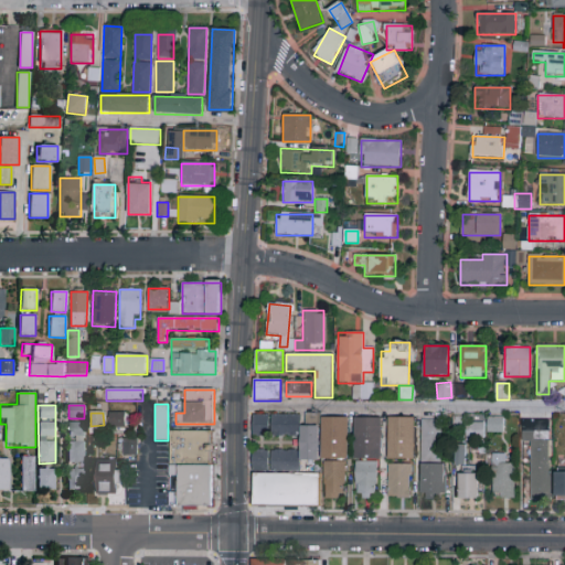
[(107,427),(107,413),(125,413),(125,427),(107,427)]
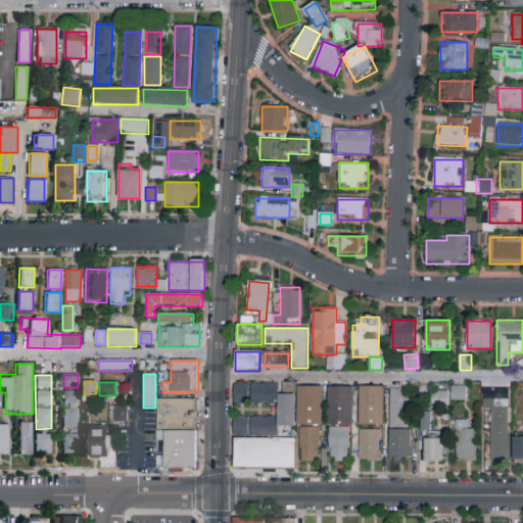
[(234,469),(235,417),(279,418),(279,403),(234,403),(234,384),(278,384),(278,394),(296,394),(295,469),(234,469)]
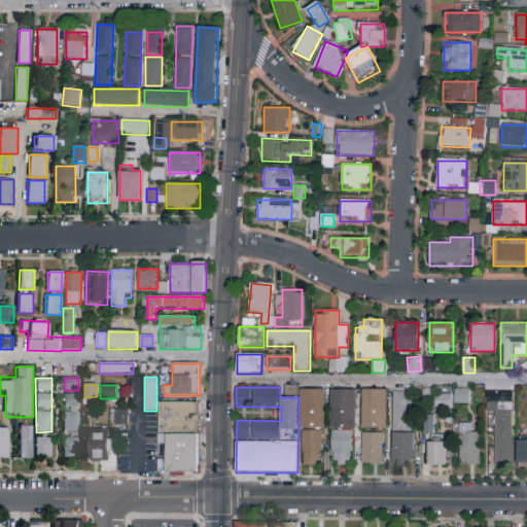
[(302,429),(302,390),(325,390),(325,429),(302,429)]
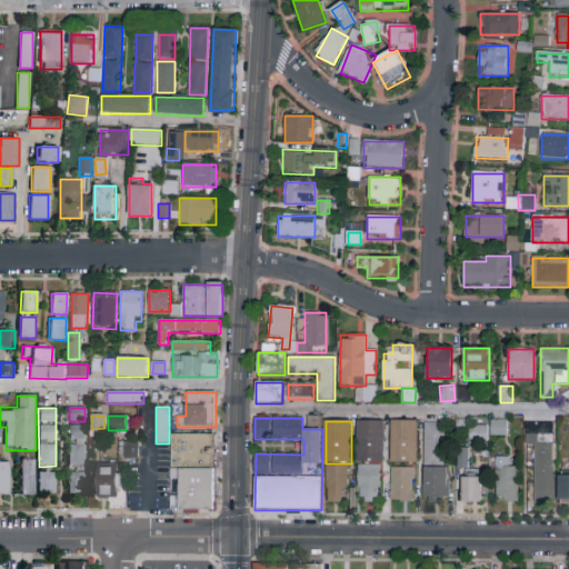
[(385,463),(357,463),(357,421),(385,421),(385,463)]
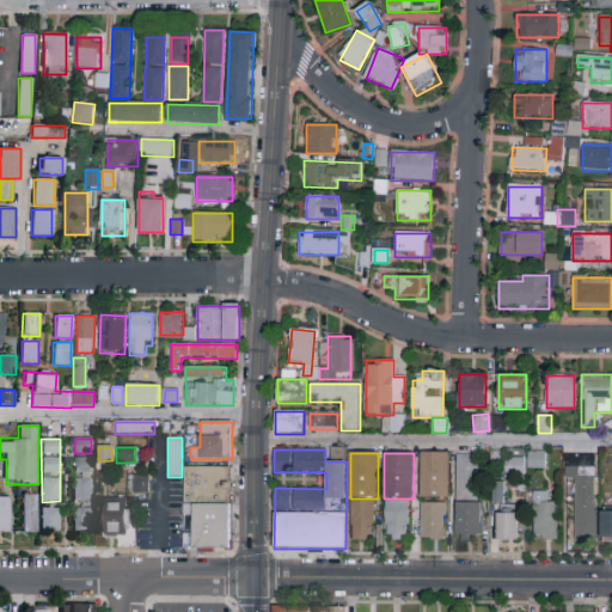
[(421,499),(421,453),(448,453),(448,499),(421,499)]
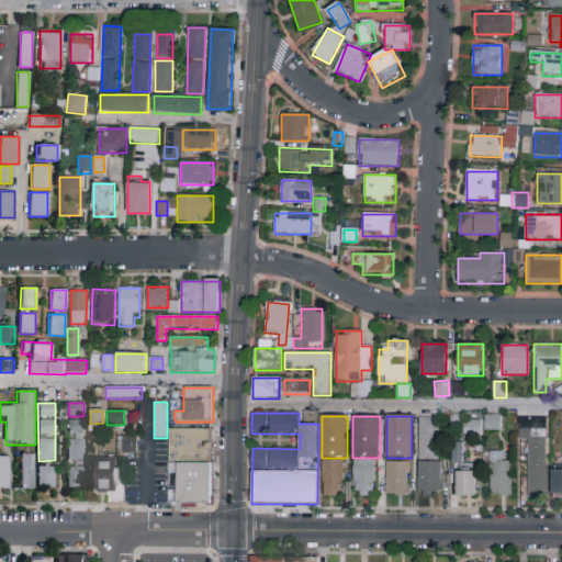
[(501,430),(485,430),(485,416),(501,416),(501,430)]
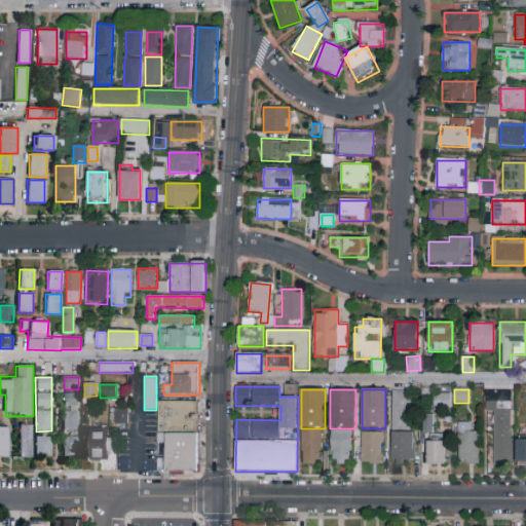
[(413,463),(391,463),(391,390),(413,390),(413,463)]
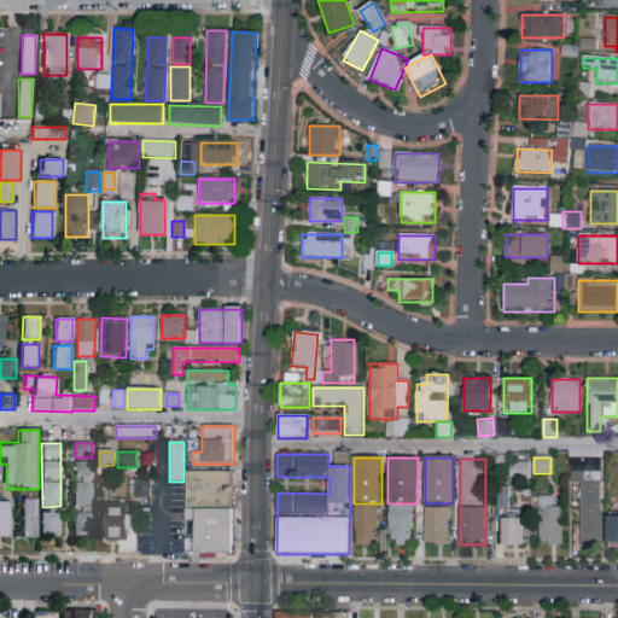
[(600,547),(581,547),(581,484),(570,484),(570,459),(600,459),(600,547)]
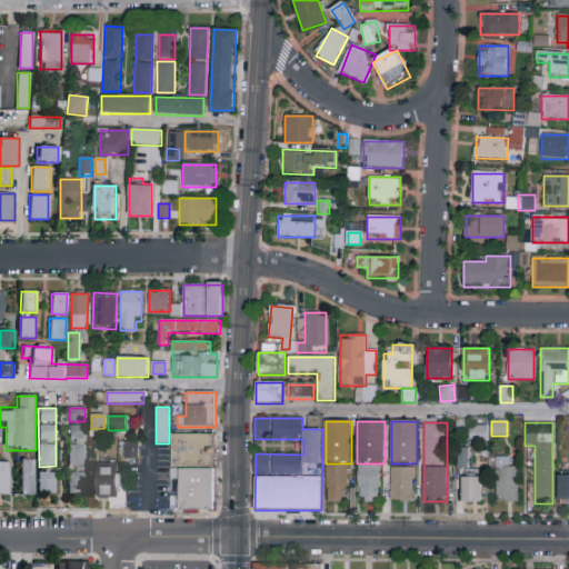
[(85,426),(85,467),(68,467),(69,426),(85,426)]
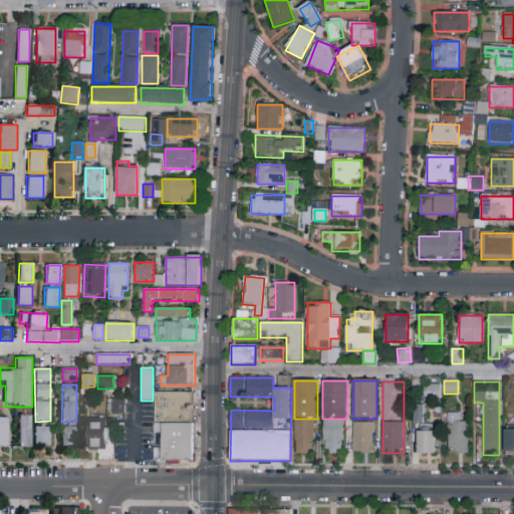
[(441,386),(441,401),(424,401),(424,386),(441,386)]
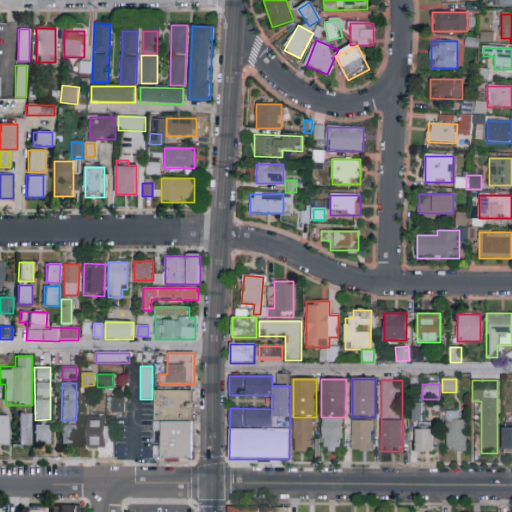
[(192,410),(155,410),(155,391),(192,391),(192,410)]
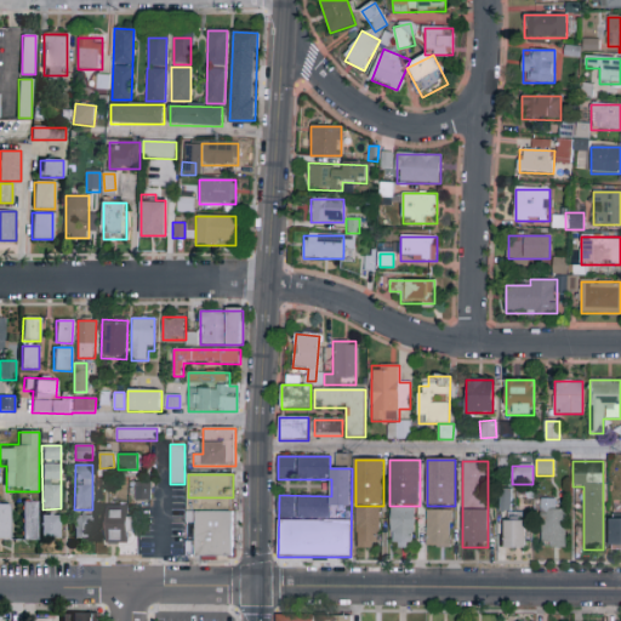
[(499,510),(511,510),(511,488),(499,488),(499,510)]
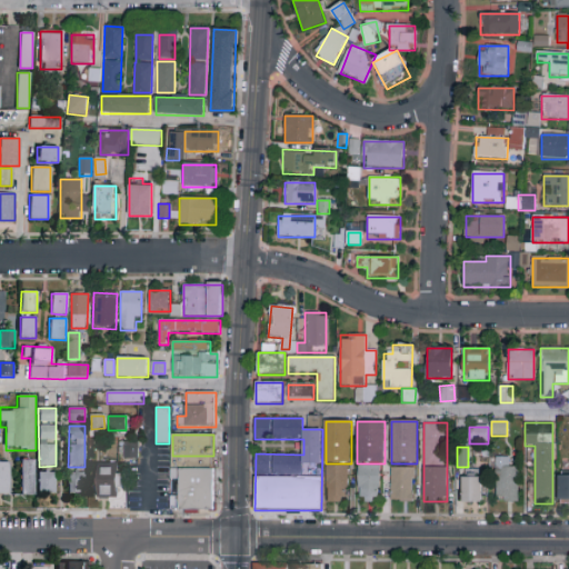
[(20,459),(35,459),(35,495),(20,495),(20,459)]
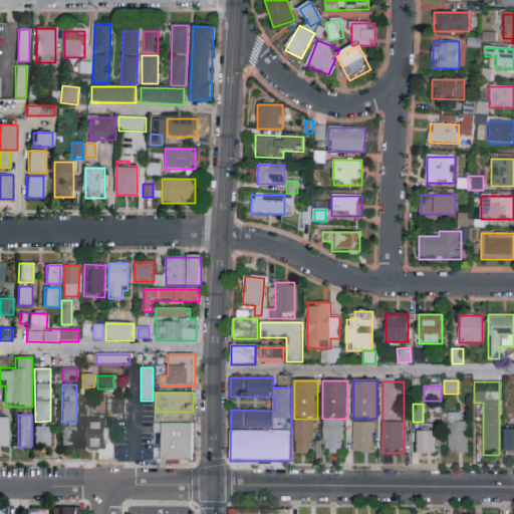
[(469,454),(448,454),(448,415),(469,415),(469,454)]
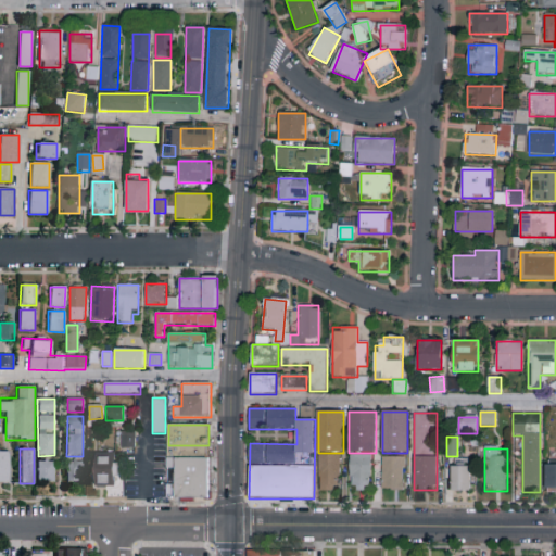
[(0,452),(10,452),(10,483),(0,483),(0,452)]
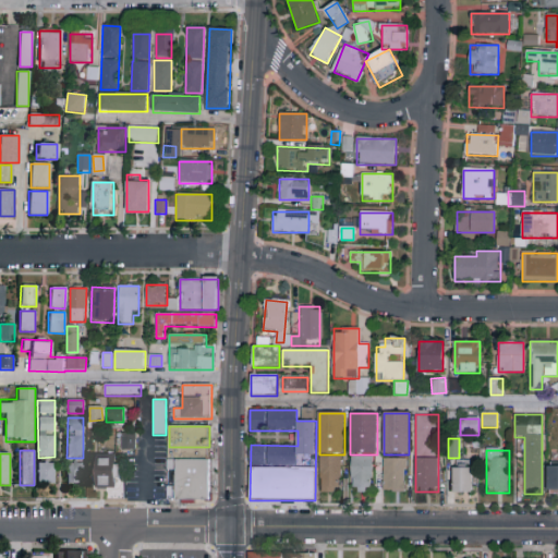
[(319,492),(319,456),(341,456),(341,492),(319,492)]
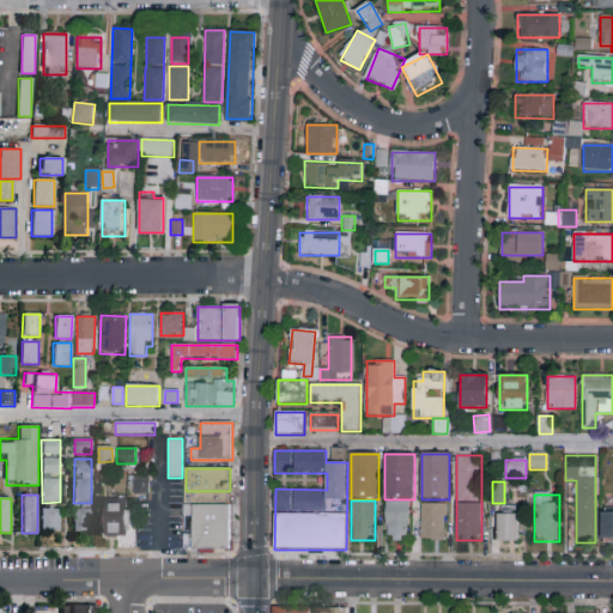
[(386,539),(386,502),(408,502),(408,539),(386,539)]
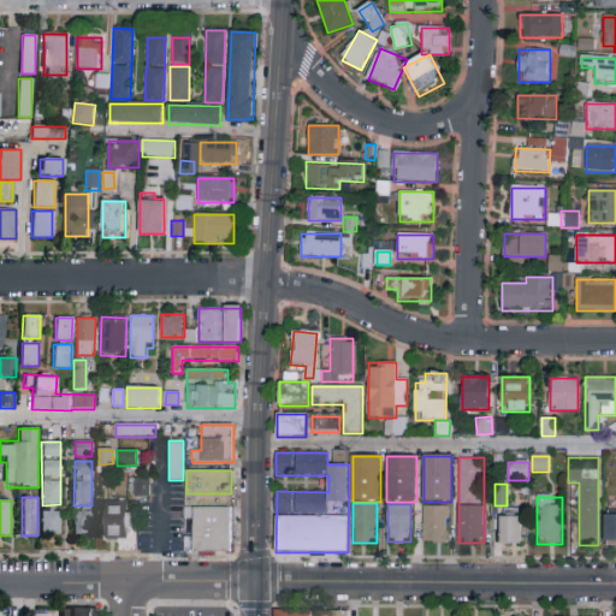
[(131,542),(105,542),(105,507),(131,507),(131,542)]
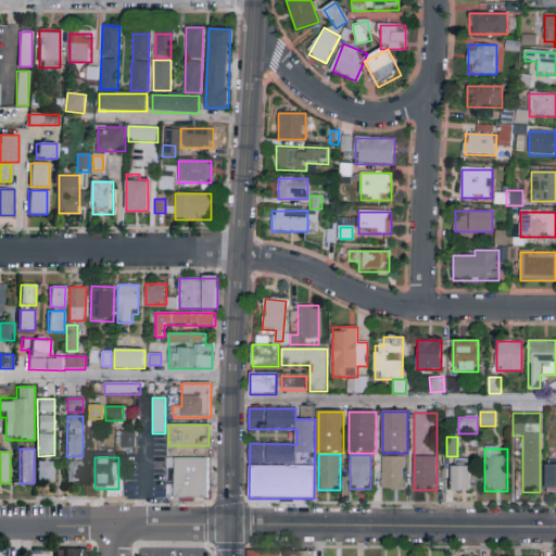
[(382,490),(382,457),(404,457),(404,490),(382,490)]
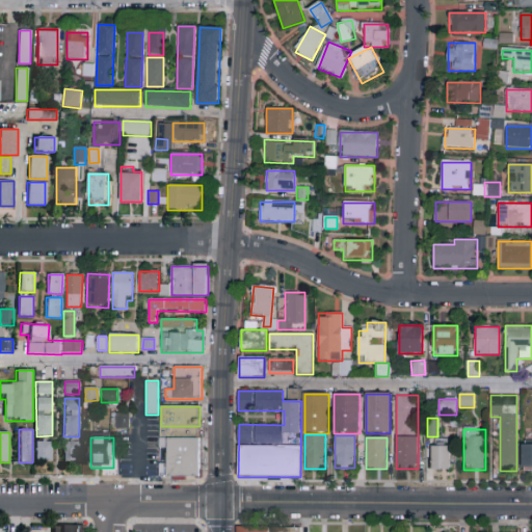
[(202,439),(202,477),(160,477),(160,466),(168,466),(168,449),(159,449),(159,439),(202,439)]
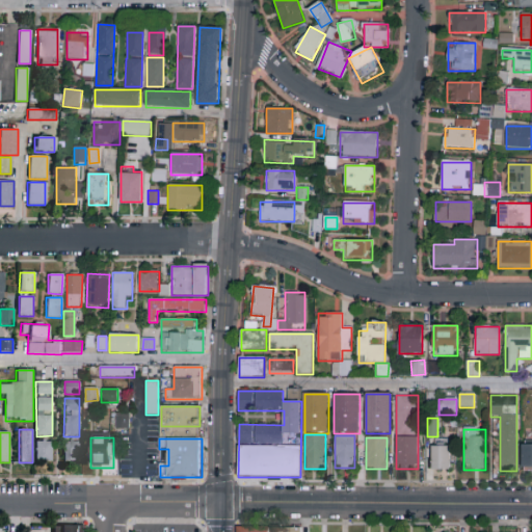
[(433,470),(433,441),(450,441),(450,470),(433,470)]
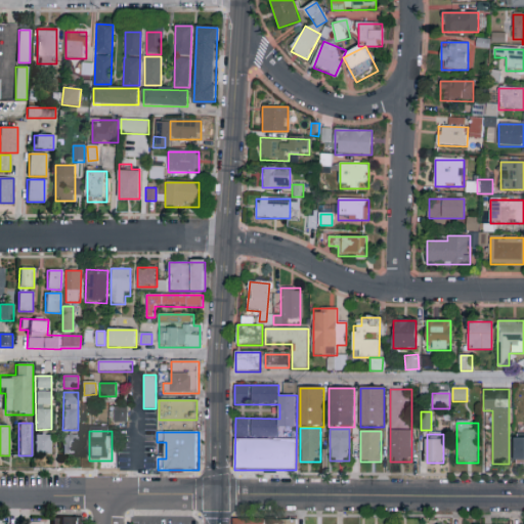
[(51,435),(51,453),(35,453),(35,435),(51,435)]
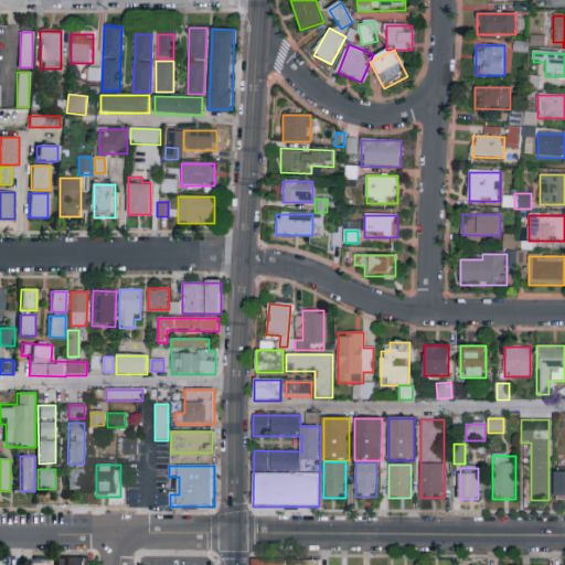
[(84,490),(67,490),(67,469),(84,469),(84,490)]
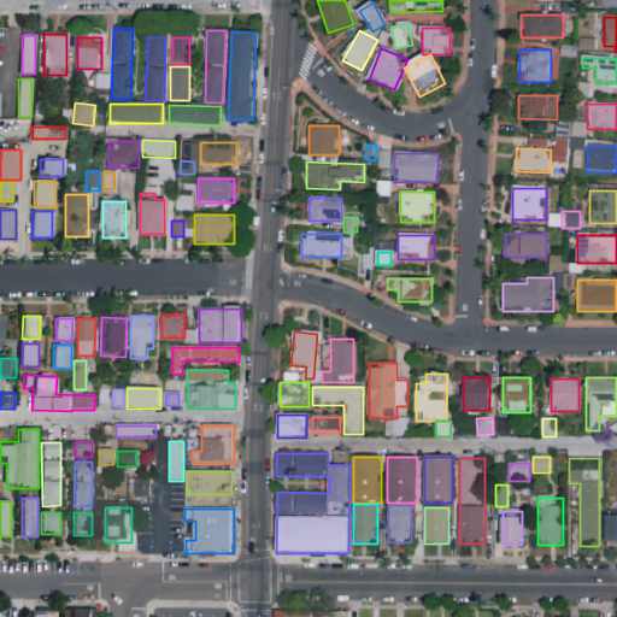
[(606,513),(616,513),(616,546),(606,546),(606,513)]
